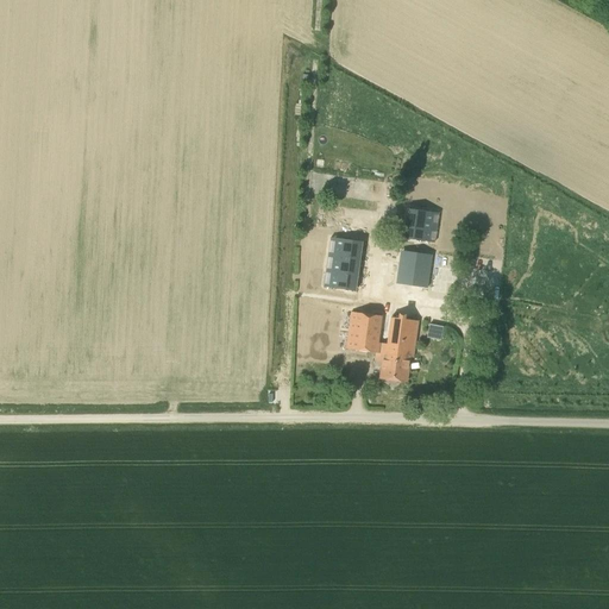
[(432,227),(434,213),(409,209),(407,225),(432,227)]
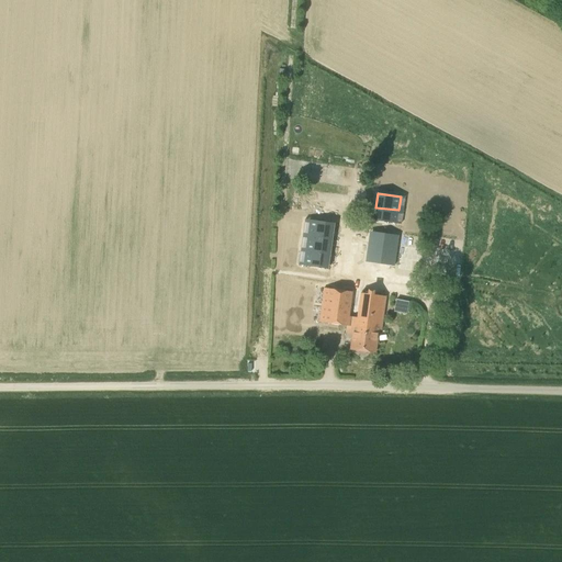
[(396,224),(398,210),(375,208),(374,221),(396,224)]
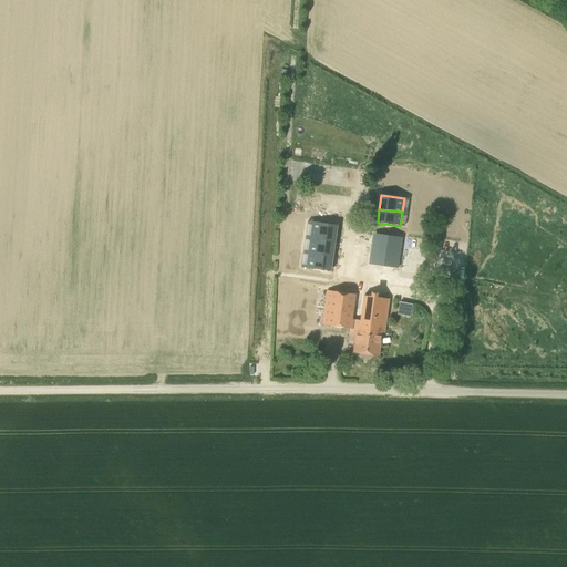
[(333,240),(336,226),(312,223),(310,238),(333,240)]
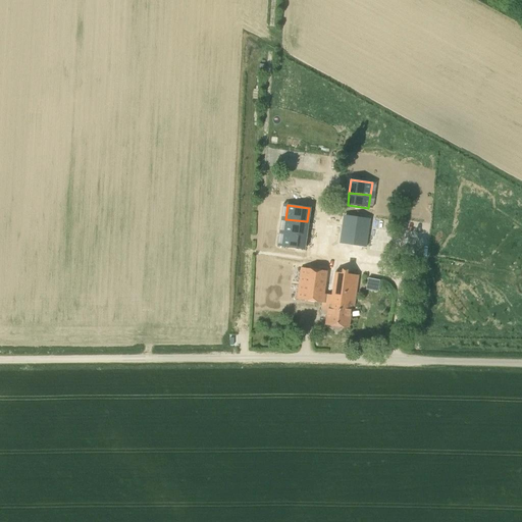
[(366,247),(369,218),(350,216),(346,244),(366,247)]
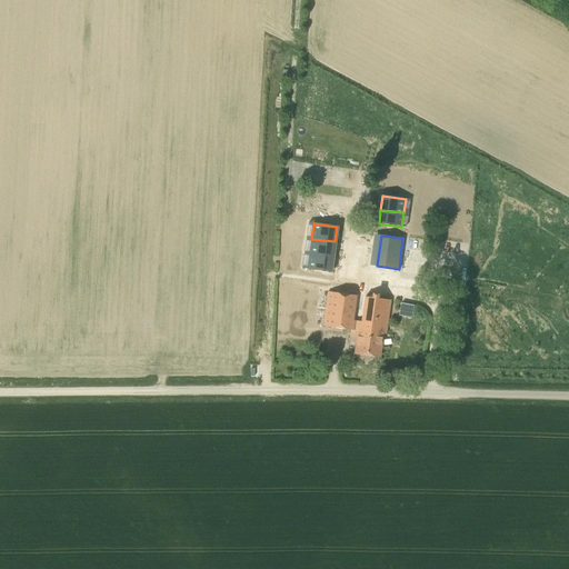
[(332,257),(335,241),(311,239),(309,253),(332,257)]
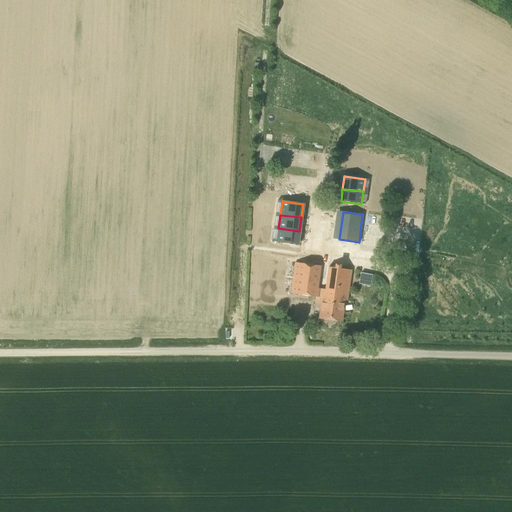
[(297,245),(299,231),(278,228),(276,242),(297,245)]
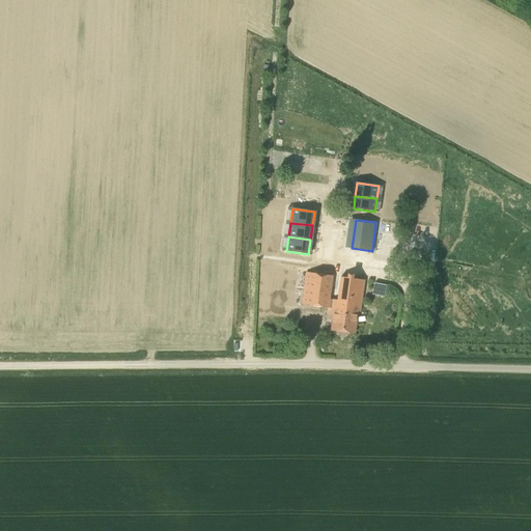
[(360,311),(364,280),(306,272),(302,304),(334,308),(331,330),(354,333),(357,311),(360,311)]
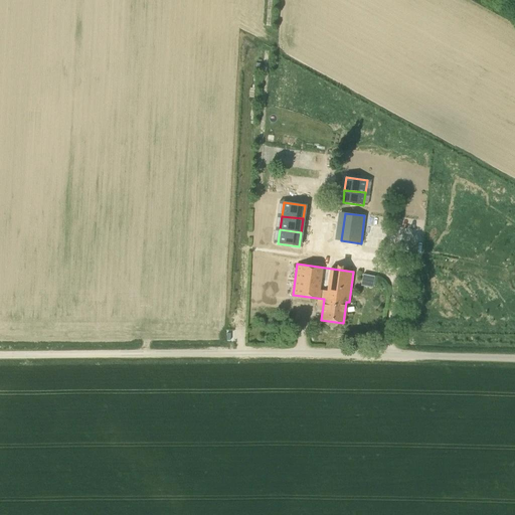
All buildings are outlined.
